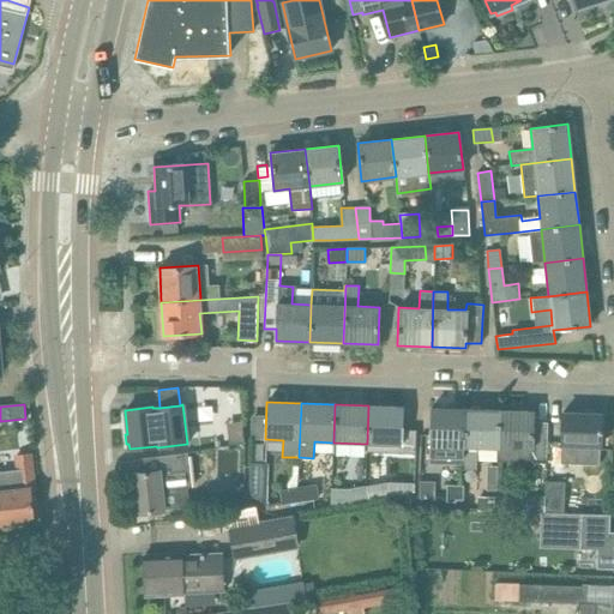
[(403,407),(368,405),(367,444),(401,445),(403,407)]
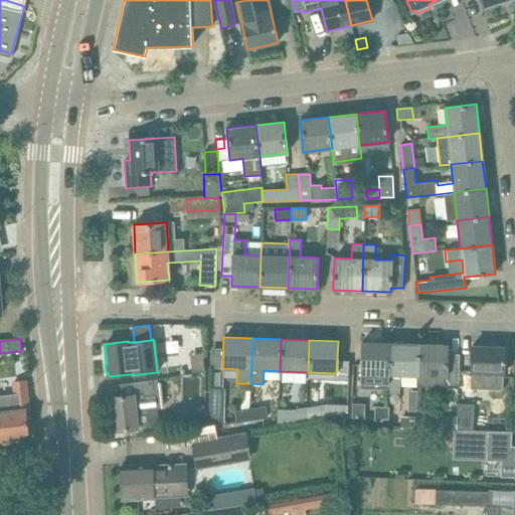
[(389,374),(390,343),(362,342),(360,389),(389,390),(389,374)]
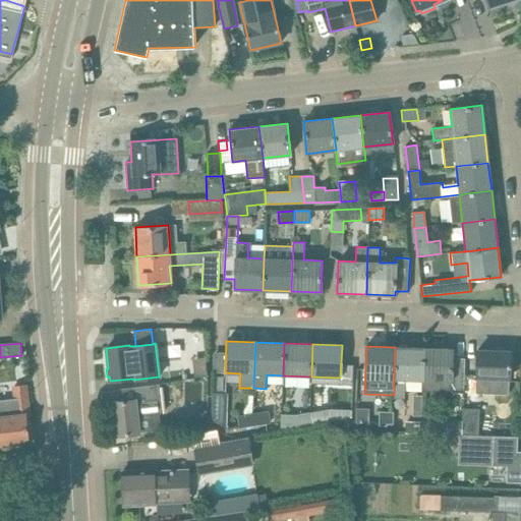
[(423,348),(395,347),(394,379),(394,395),(394,399),(405,399),(405,380),(422,380),(423,348)]
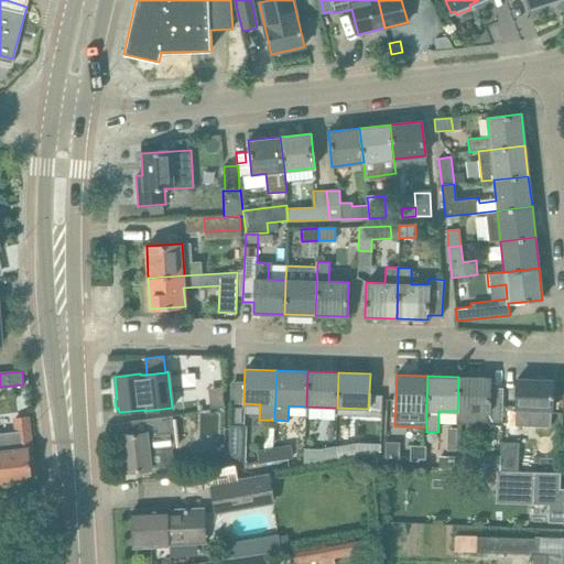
[(490,378),(458,377),(457,411),(456,423),(502,424),(503,389),(489,388),(490,378)]
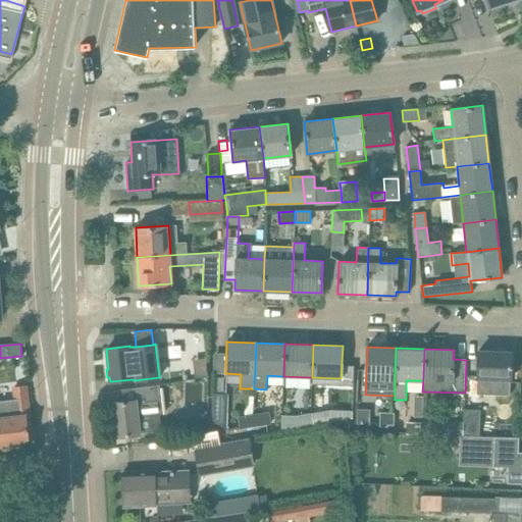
[(477,377),(476,394),(492,395),(509,396),(510,379),(511,379),(512,353),(478,351),(477,371),(477,377)]
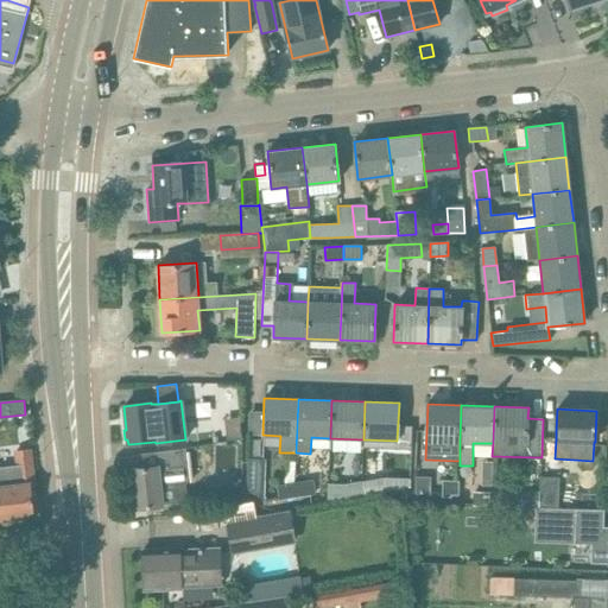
[(185,483),(189,483),(185,449),(140,455),(143,468),(131,469),(135,508),(162,505),(162,504),(188,501),(185,483)]
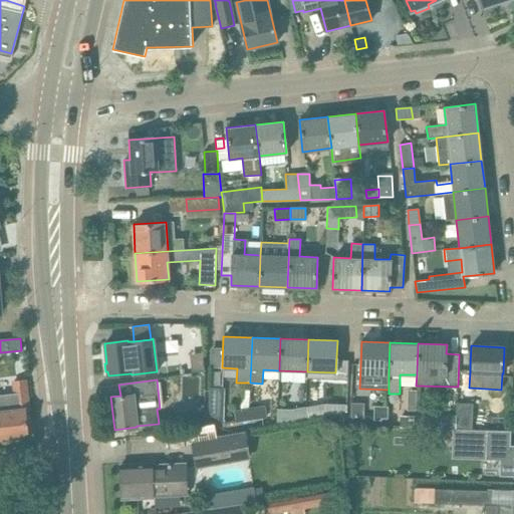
[(0,438),(15,437),(14,434),(27,433),(25,409),(28,409),(25,380),(13,381),(15,398),(0,399),(0,438)]
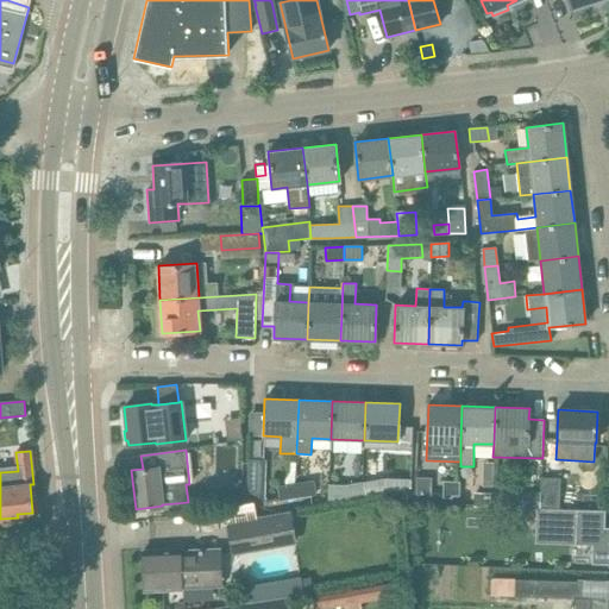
[(246,490),(263,501),(264,460),(248,459),(246,490)]
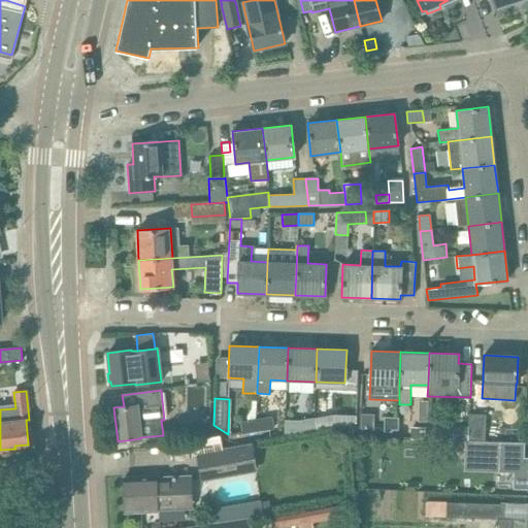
[(486,415),(469,414),(468,439),(485,440),(486,415)]
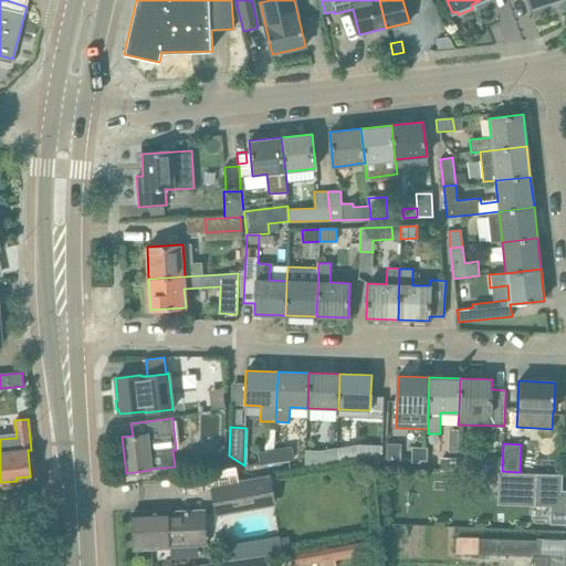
[(337,450),(338,462),(360,458),(358,447),(337,450)]
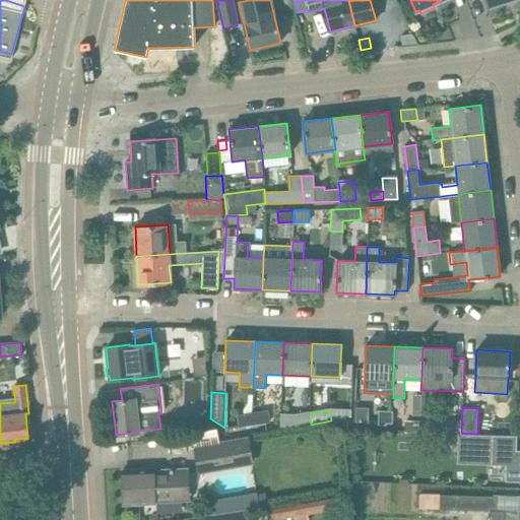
[(386,423),(392,423),(392,411),(368,410),(367,421),(373,421),(373,425),(386,426),(386,423)]
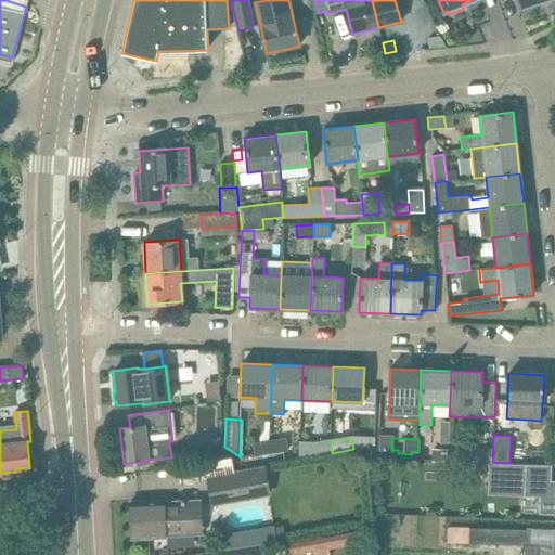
[(285,440),(269,442),(271,454),(287,451),(285,440)]
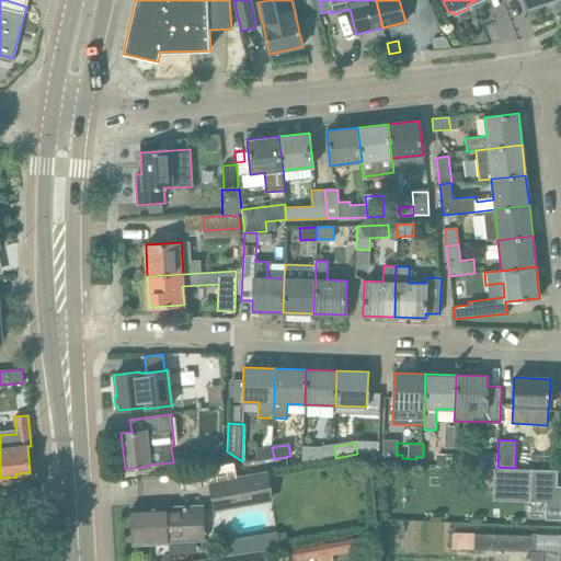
[(335,458),(334,446),(318,448),(319,460),(335,458)]
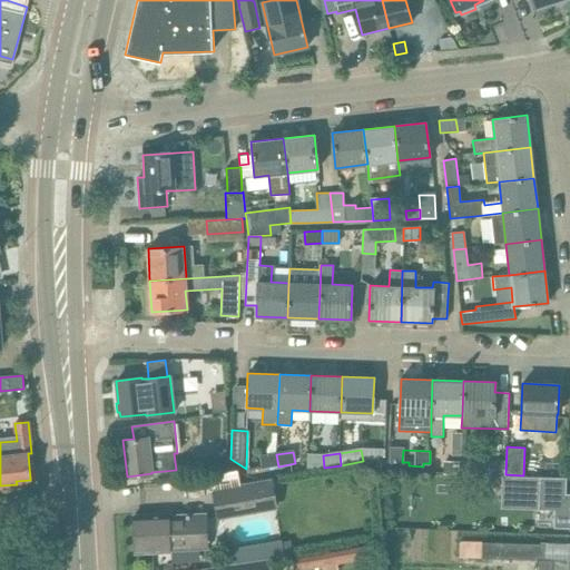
[(262,469),(278,467),(276,454),(259,458),(262,469)]
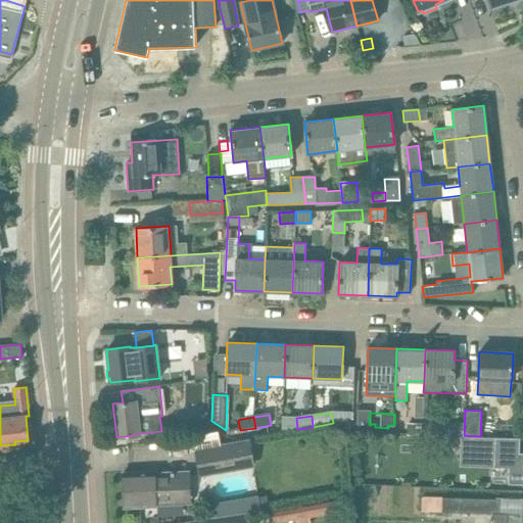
[(449,422),(449,435),(464,435),(464,423),(449,422)]
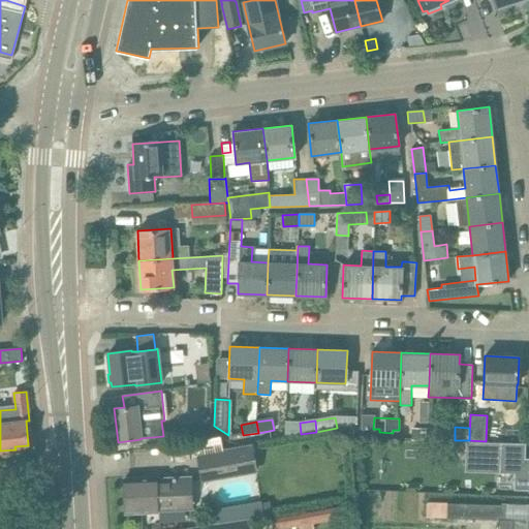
[(414,429),(414,440),(427,440),(427,429),(414,429)]
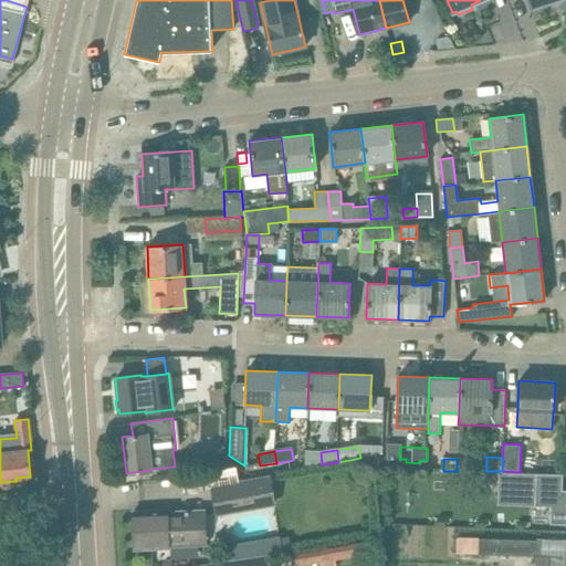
[(540,472),(540,462),(526,462),(525,471),(540,472)]
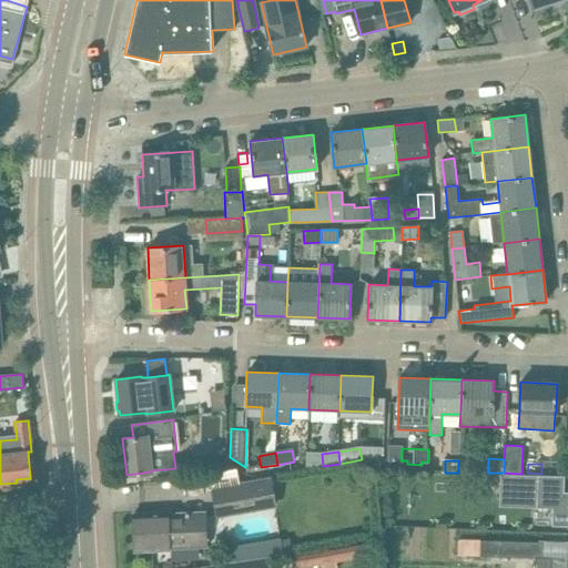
[(225,470),(212,473),(214,487),(213,487),(217,518),(276,508),(271,478),(236,484),(234,468),(225,470)]
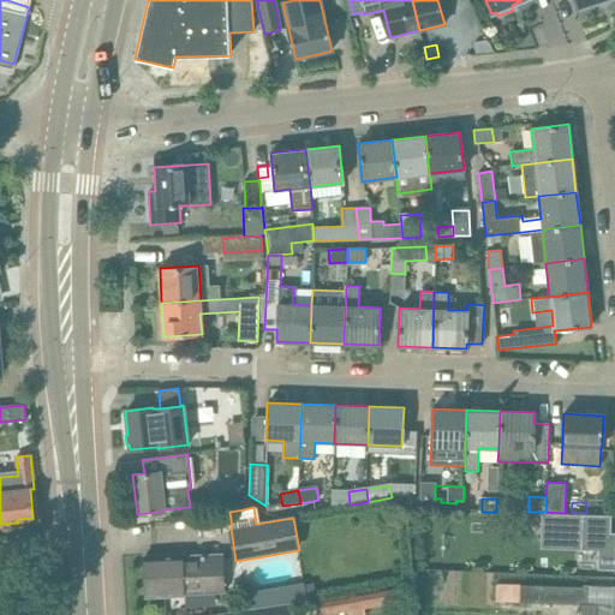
[(542,514),(542,515),(541,530),(589,532),(590,515),(542,514)]
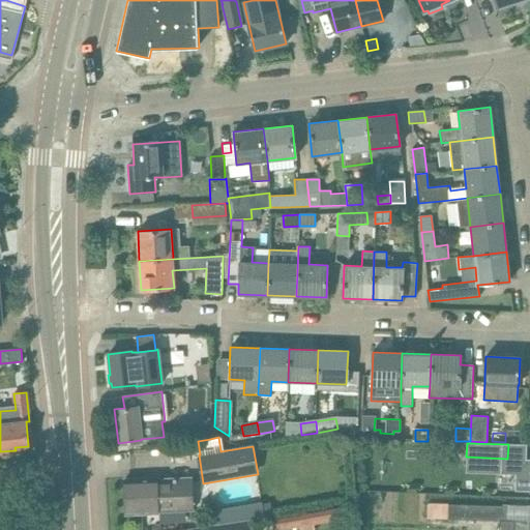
[(529,459),(516,459),(514,491),(529,491),(529,459)]
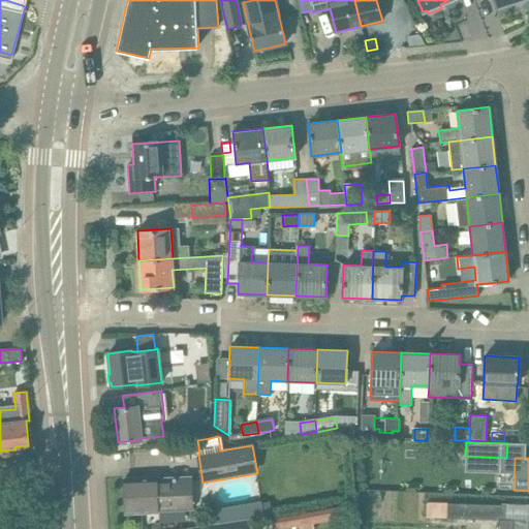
[(157,512),(194,510),(193,476),(124,478),(125,514),(157,512)]
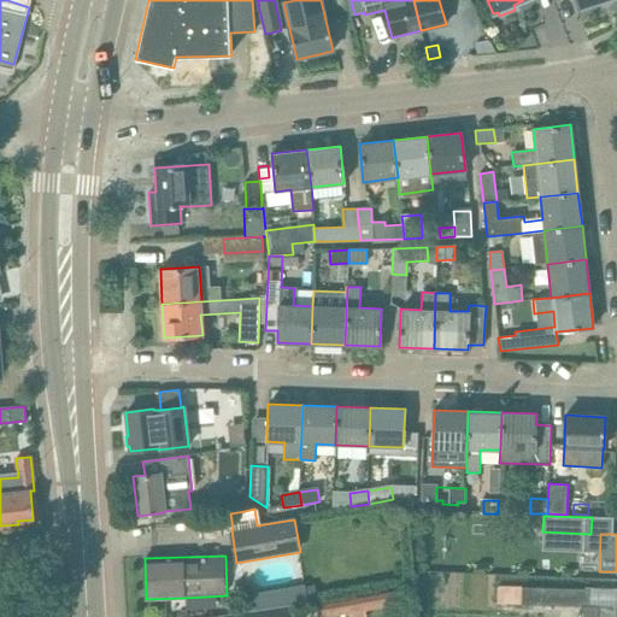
[(565,589),(498,587),(497,604),(564,605),(565,589)]
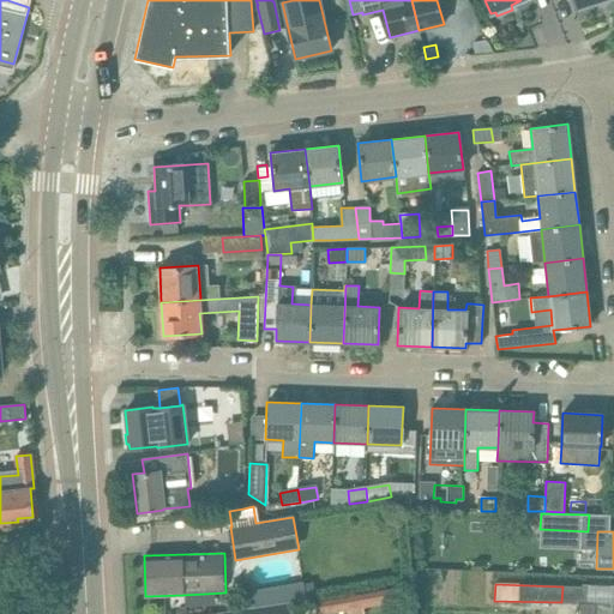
[(403,588),(314,603),(315,613),(325,613),(349,609),(349,613),(365,613),(363,607),(405,600),(403,588)]
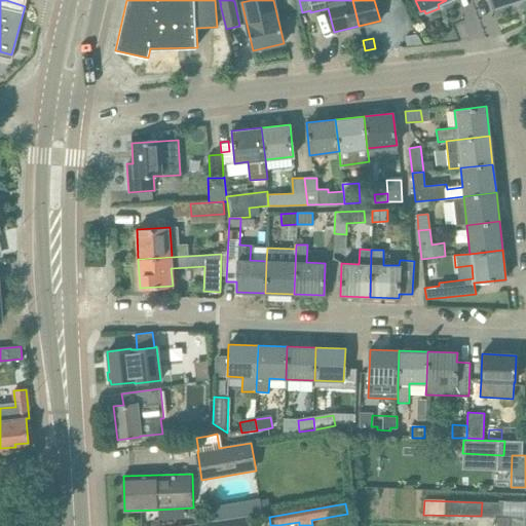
[(251,525),(250,516),(199,524),(187,525),(251,525)]
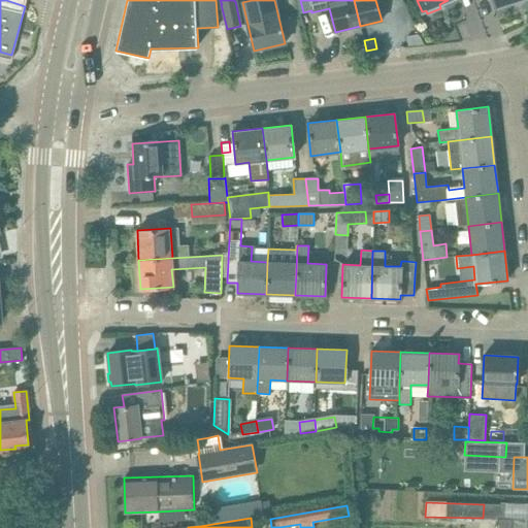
[(527,527),(527,519),(497,519),(496,527),(527,527)]
